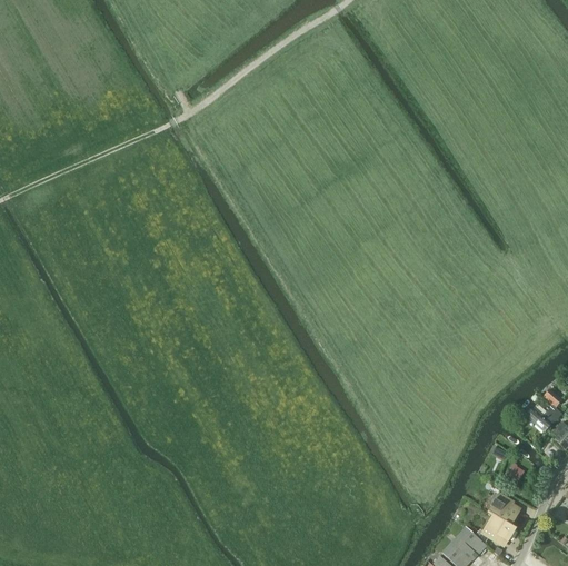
[(557,405),(564,398),(551,387),(545,394),(557,405)]
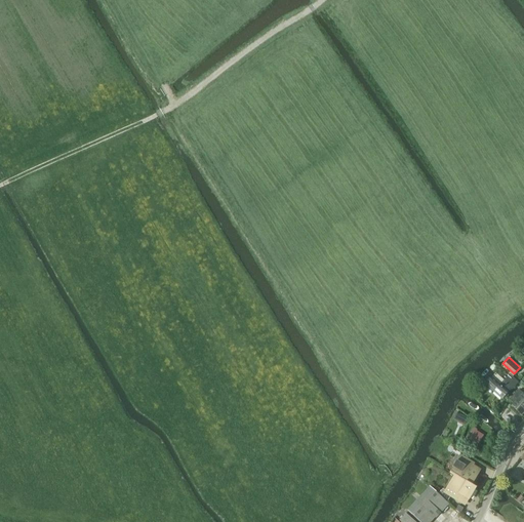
[(506,377),(497,371),(492,376),(488,382),(496,389),(495,390),(502,397),(512,388),(519,379),(511,372),(506,377)]
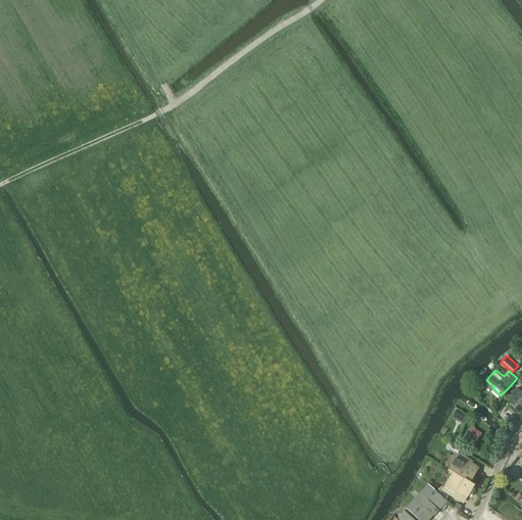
[(511,393),(509,395),(513,400),(512,402),(521,411),(521,389),(518,386),(516,388),(511,393)]
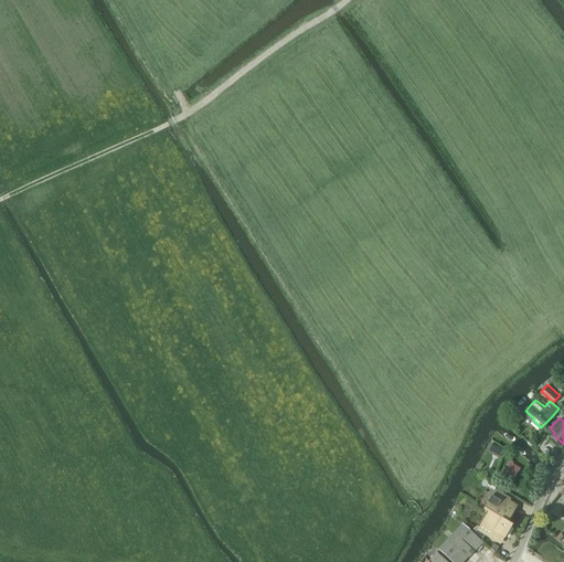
[(496,445),(493,449),(501,454),(504,449),(496,445)]
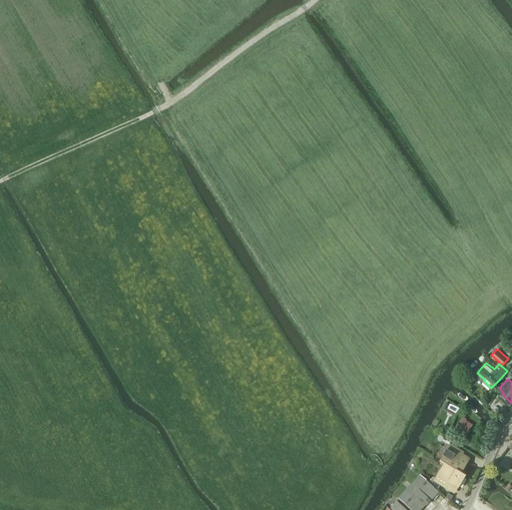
[(462,418),(456,427),(466,433),(472,424),(462,418)]
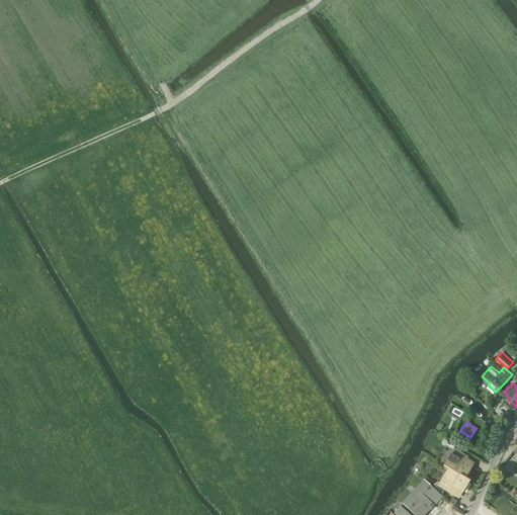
[(465,477),(471,465),(464,461),(467,455),(454,447),(444,464),(448,466),(465,477)]
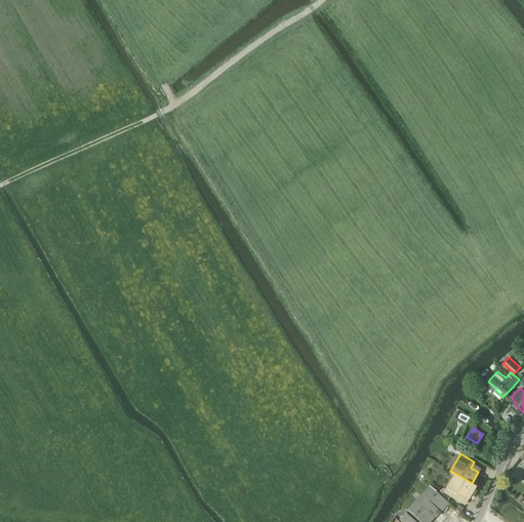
[(472,483),(454,473),(444,489),(458,498),(461,492),(470,496),(476,485),(472,483)]
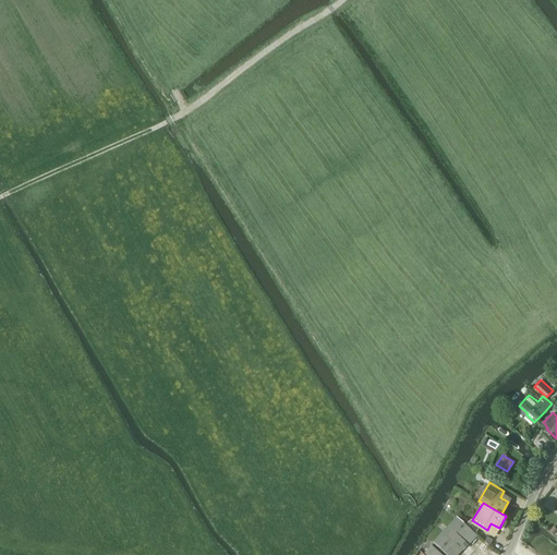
[(450,554),(455,554),(470,540),(476,532),(457,515),(434,540),(450,554)]
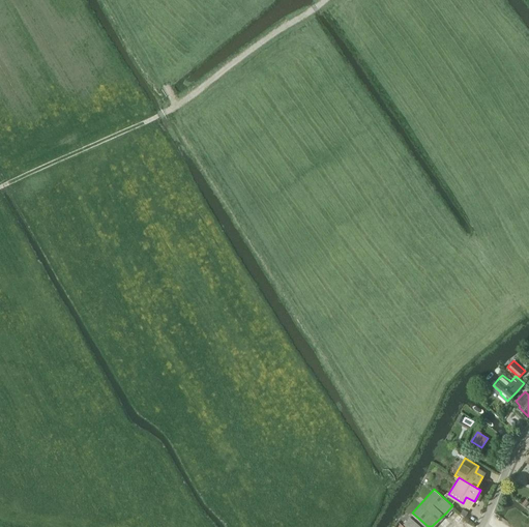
[(406,526),(423,526),(410,516),(403,524),(406,526)]
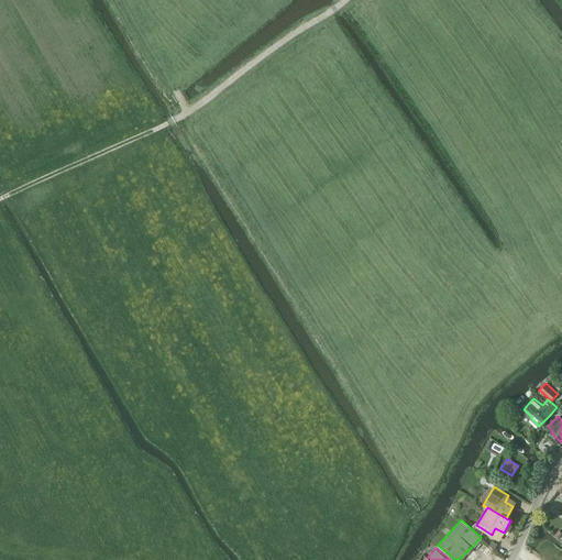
All buildings are outlined.
